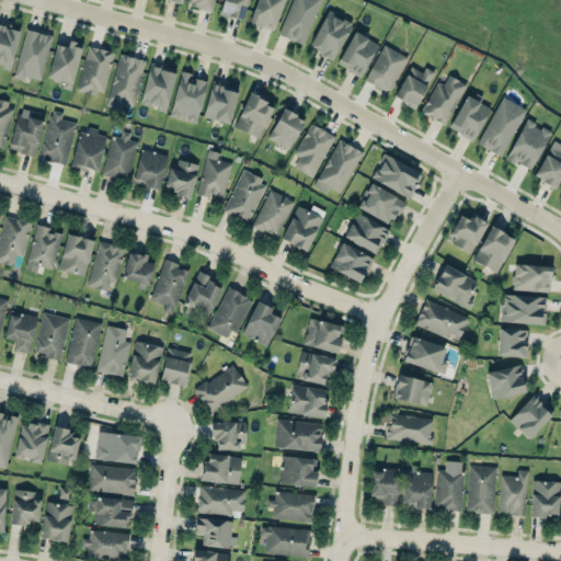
[(214,10),(215,0),(187,0),(187,6),(214,10)]
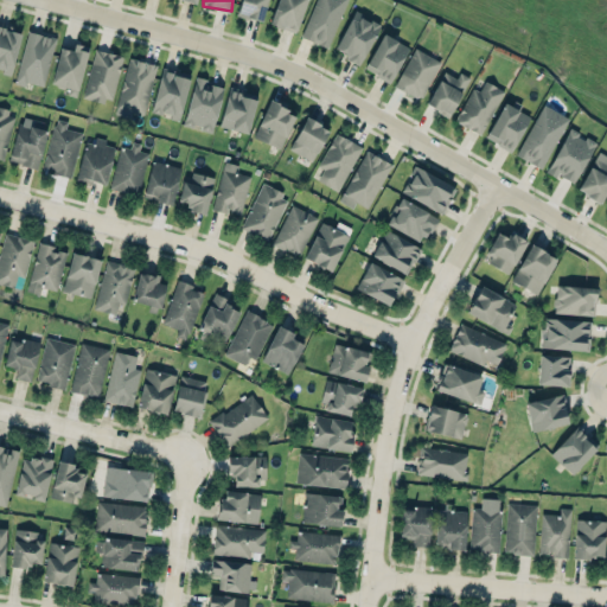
[(262,21),(266,0),(240,0),(237,17),(262,21)]
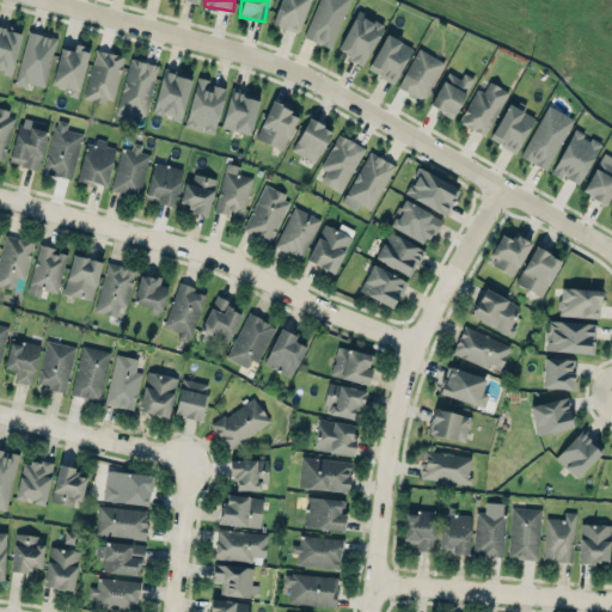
[(308,0),(279,0),(271,24),(298,34),(308,0)]
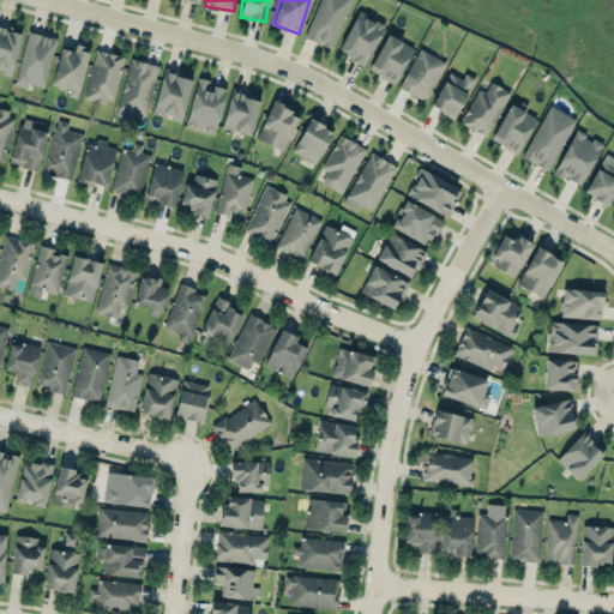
[(331,48),(349,0),(318,0),(305,37),(331,48)]
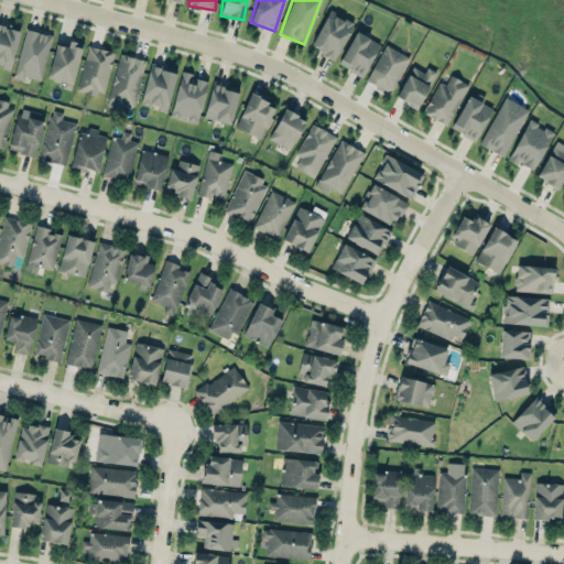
[(327,11),(311,47),(335,60),(353,22),(327,11)]
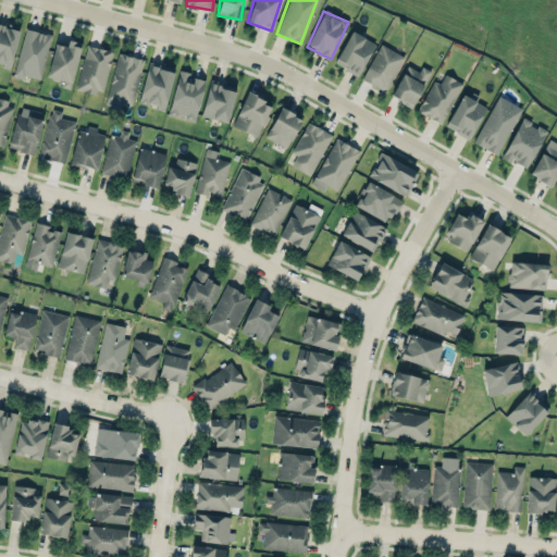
[(0,64),(10,67),(20,27),(0,22),(0,64)]
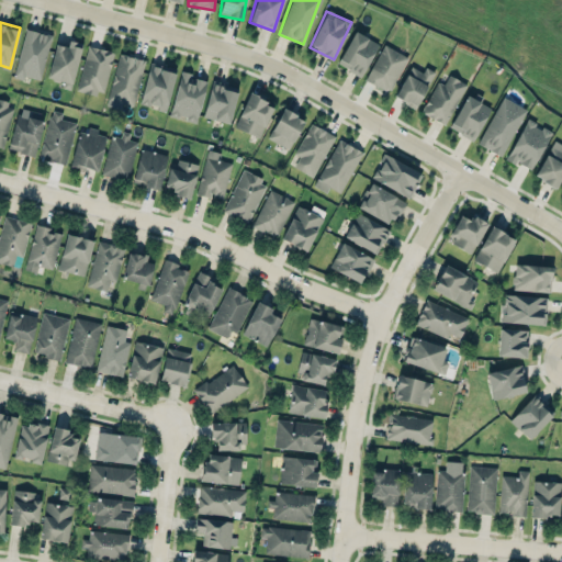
[(12,77),(23,79),(24,75),(40,79),(53,36),(26,29),(12,77)]
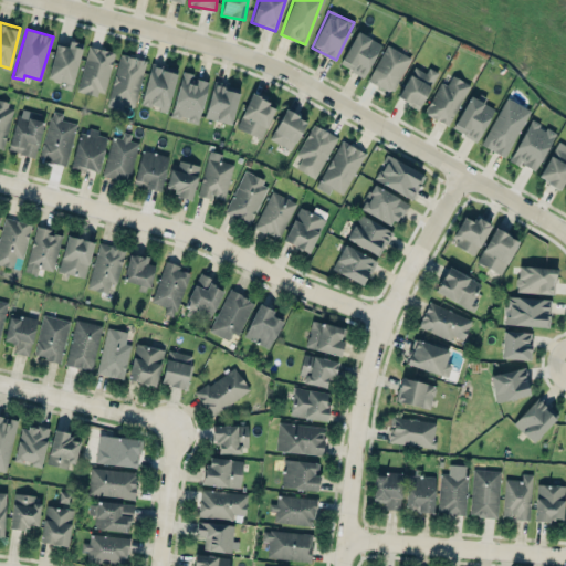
[(339,65),(365,76),(380,42),(355,31),(339,65)]
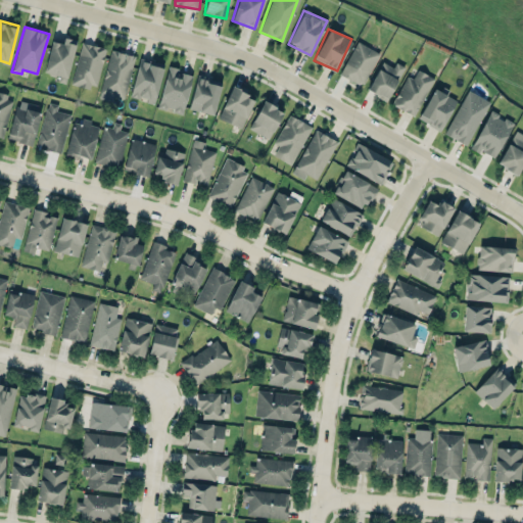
[(76,40),(63,37),(62,43),(51,41),(43,74),(66,80),(76,40)]
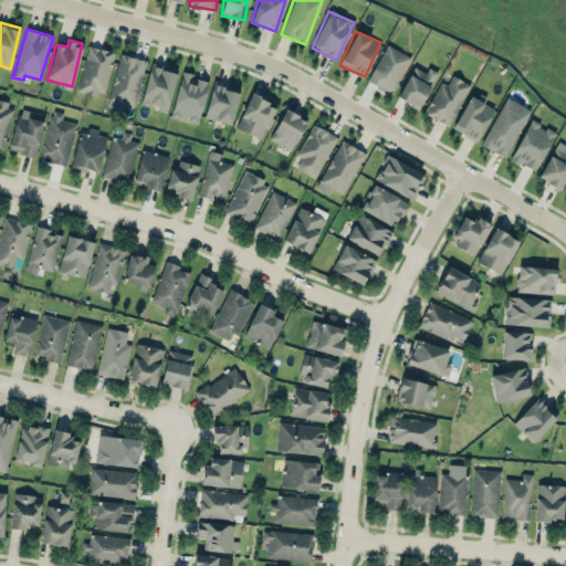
[(367,80),(391,93),(411,58),(387,44),(367,80)]
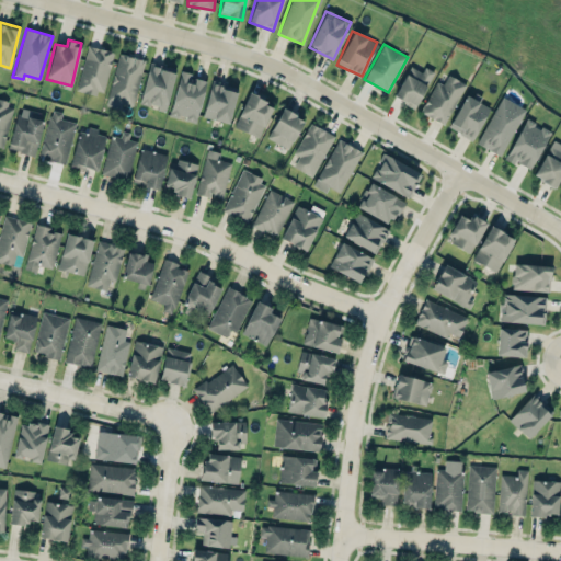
[(76,89),(102,95),(114,52),(87,45),(76,89)]
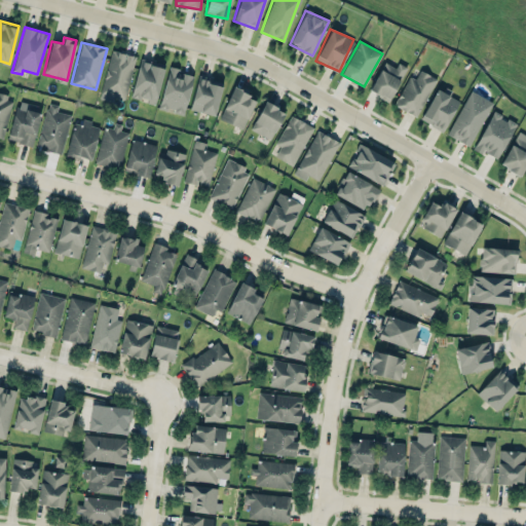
[(102,95),(126,99),(135,54),(110,50),(102,95)]
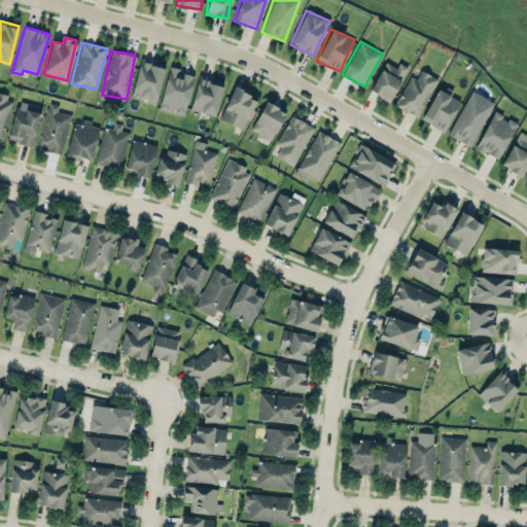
[(133,99),(159,102),(163,62),(138,60),(133,99)]
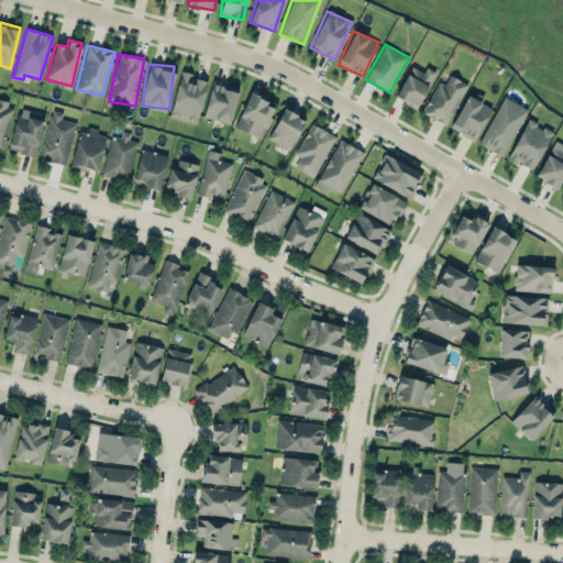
[(395,97),(417,108),(434,70),(426,67),(423,72),(410,66),(395,97)]
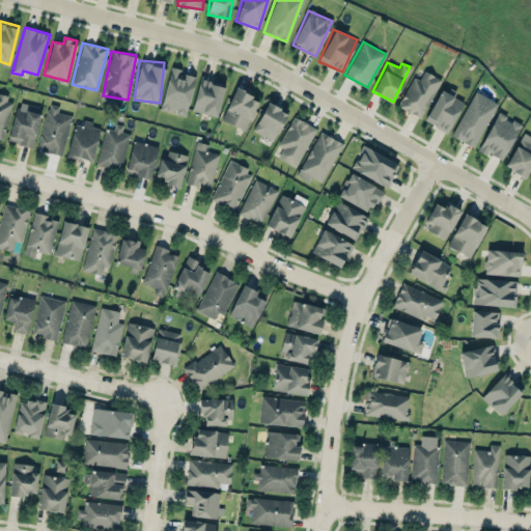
[(195,76),(179,73),(180,68),(170,66),(160,109),(185,115),(195,76)]
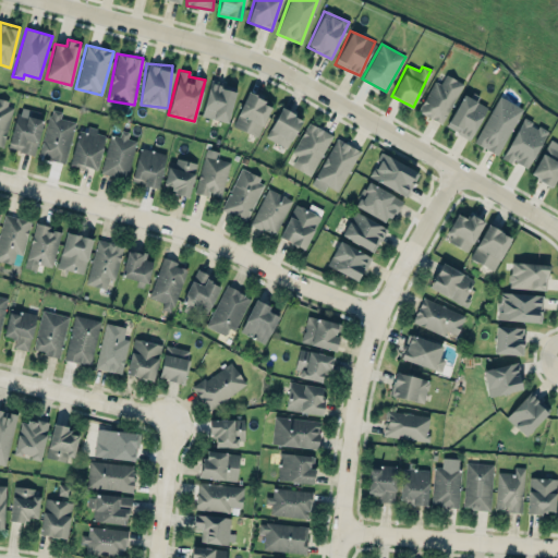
[(461,81),(445,75),(441,84),(432,80),(419,113),(445,123),(461,81)]
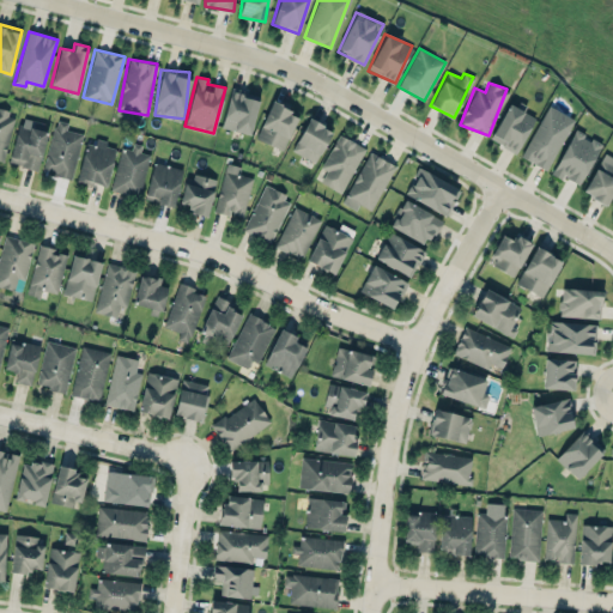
[(220,127),(249,134),(260,95),(231,87),(220,127)]
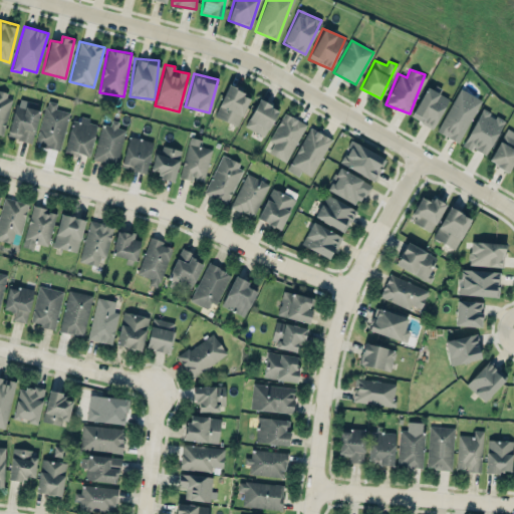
[(243,90),(228,83),(214,116),(237,125),(249,98),(241,94),(243,90)]
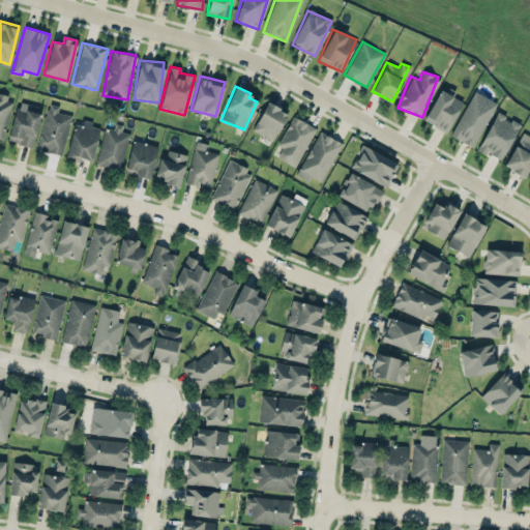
[(438,88),(424,122),(448,131),(462,97),(438,88)]
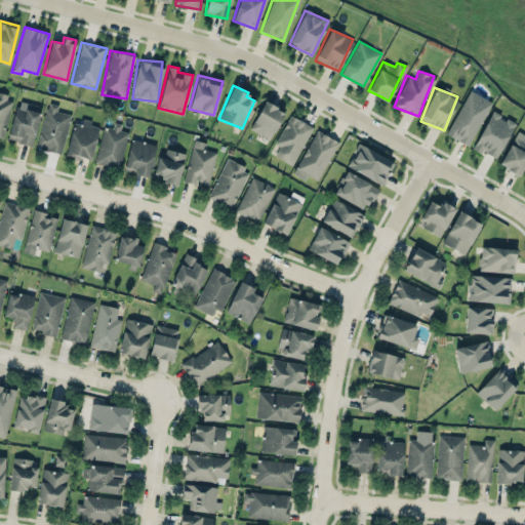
[(447,135),(471,146),(490,99),(467,90),(447,135)]
